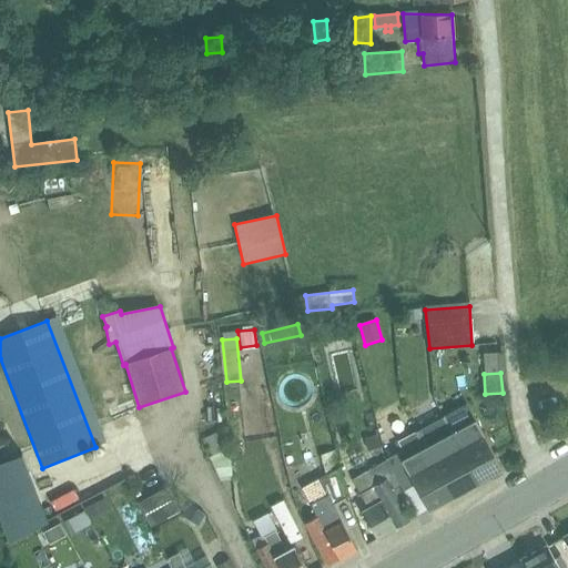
[(477,486),(503,472),(475,422),(449,435),(477,486)]
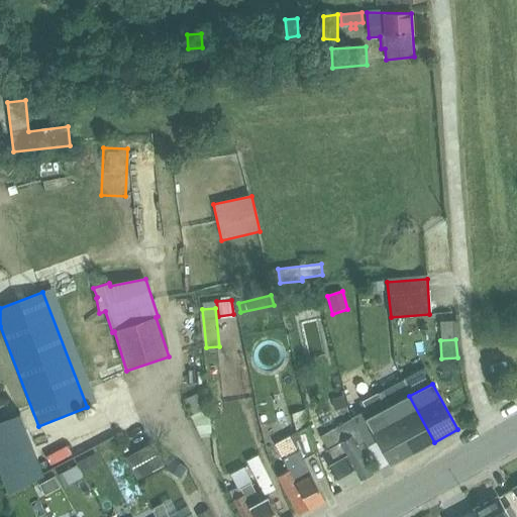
[(193,416),(208,409),(201,393),(186,400),(193,416)]
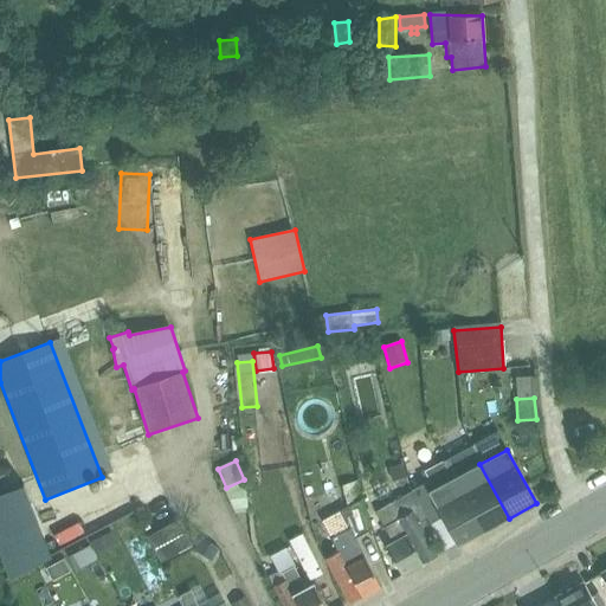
[(457,546),(482,533),(452,478),(443,463),(425,472),(429,482),(411,491),(429,524),(442,517),(457,546)]
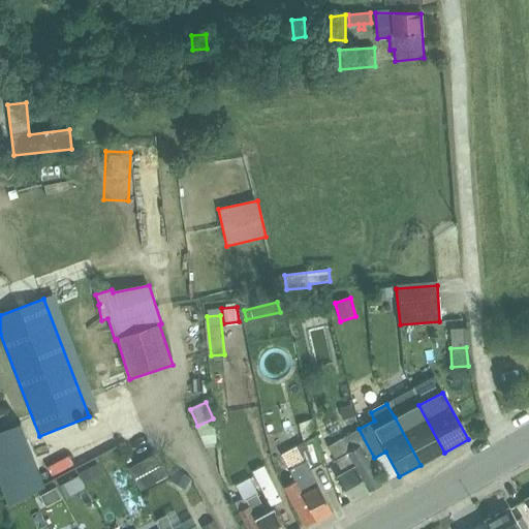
[(444,453),(418,405),(395,417),(421,465),(444,453)]
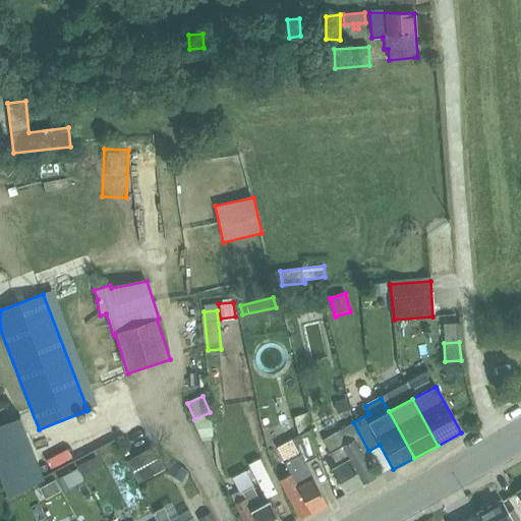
[(192,420),(203,443),(215,441),(213,423),(210,412),(194,419),(192,420)]
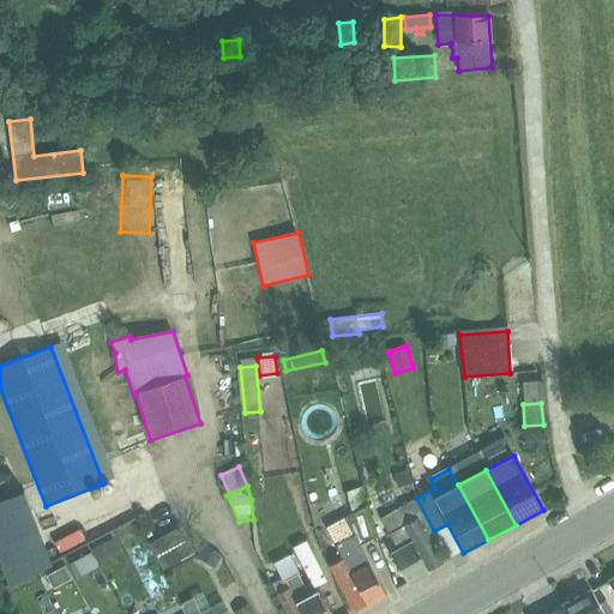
[(367,607),(386,596),(359,546),(375,537),(362,488),(347,493),(351,515),(325,528),(342,560),(329,566),(354,613),(366,606),(367,607)]
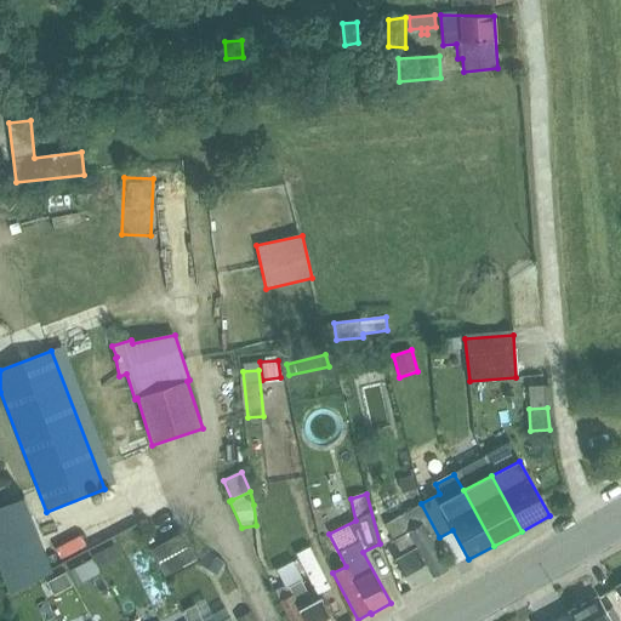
[(52,569),(23,496),(0,506),(0,569),(9,593),(52,569)]
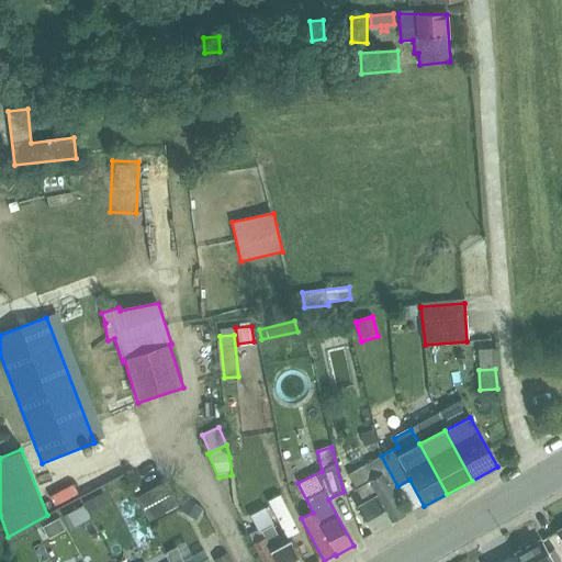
[(392,524),(405,516),(392,492),(398,489),(397,486),(381,456),(368,464),(361,450),(347,458),(355,472),(349,475),(363,503),(358,507),(373,535),(392,524)]
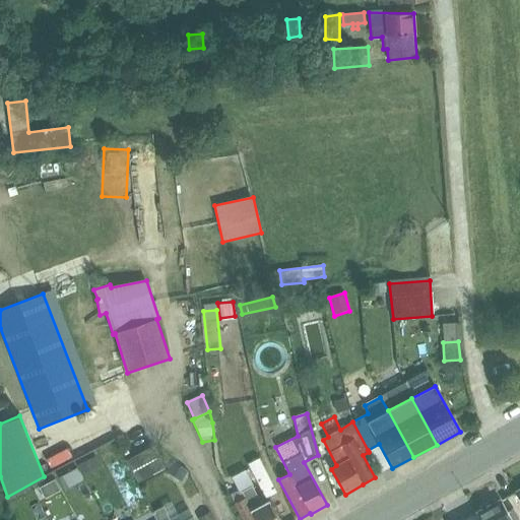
[(220,423),(212,423),(214,440),(221,439),(220,423)]
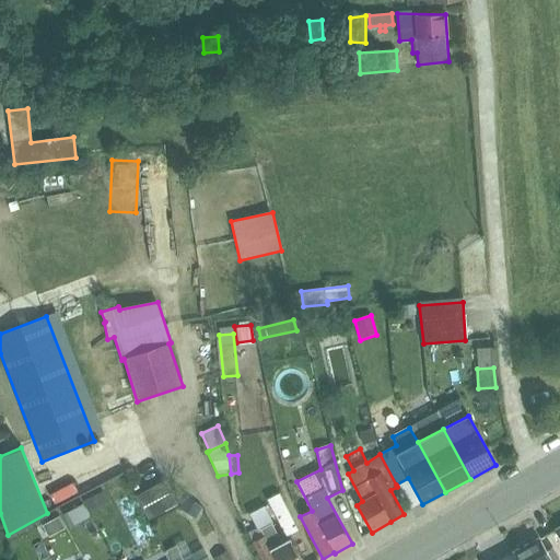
[(164,480),(137,497),(149,520),(177,504),(164,480)]
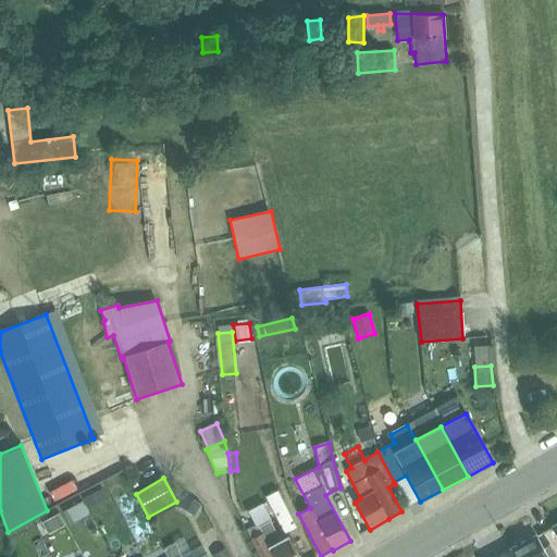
[(103,490),(83,500),(89,511),(109,500),(103,490)]
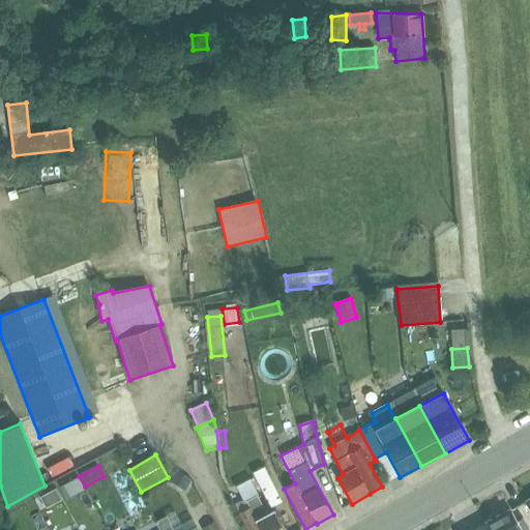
[(262,466),(251,471),(266,507),(278,502),(262,466)]
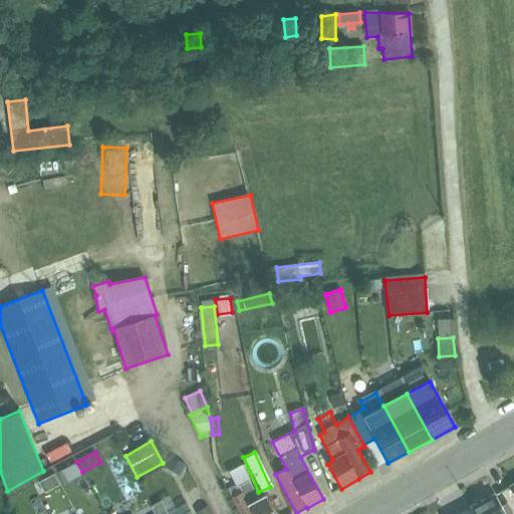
[(186,467),(170,457),(164,467),(179,476),(186,467)]
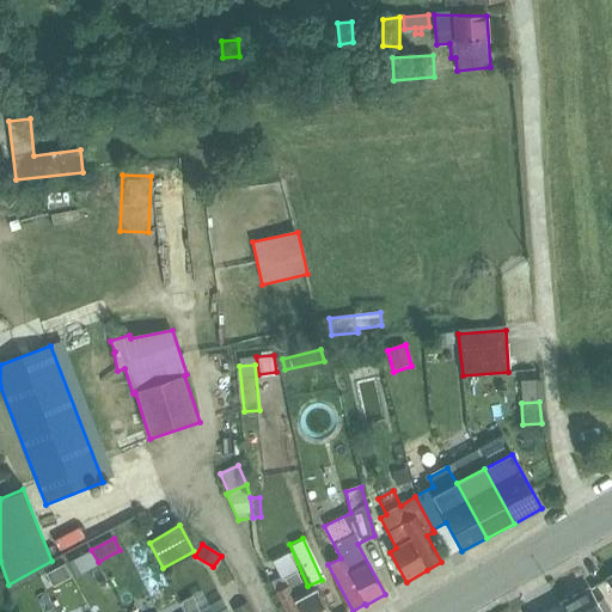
[(90,552),(69,563),(77,577),(98,567),(90,552)]
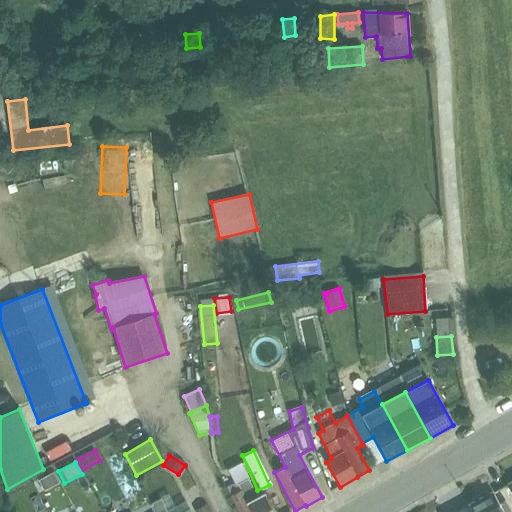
[(239,511),(273,511),(263,493),(257,496),(248,479),(238,485),(241,490),(230,496),(239,511)]
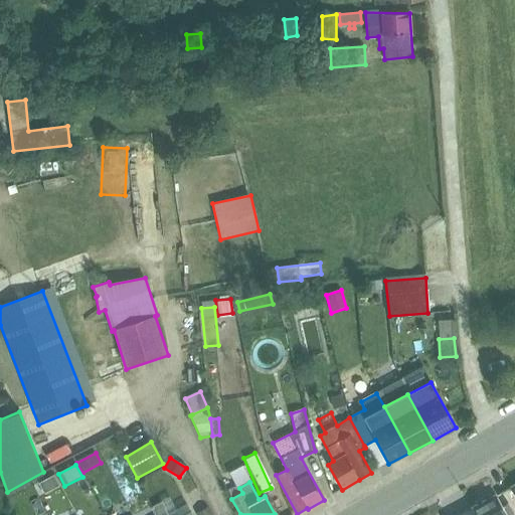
[(506,514),(502,508),(496,497),(471,510),(473,514),(506,514)]
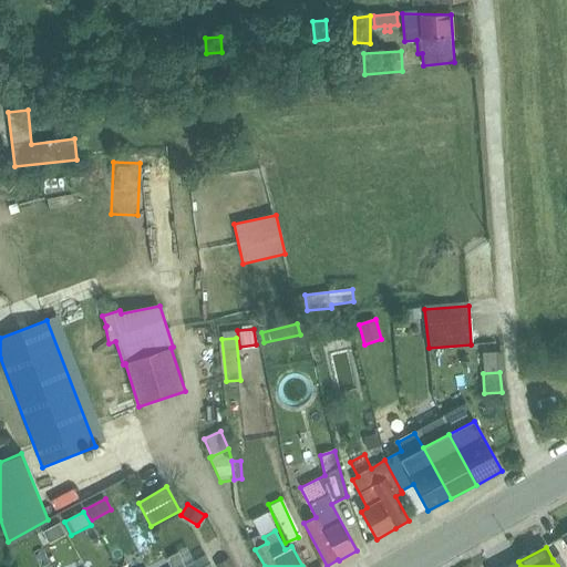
[(169,566),(212,566),(210,565),(209,565),(205,556),(195,562),(186,548),(166,559),(169,566)]
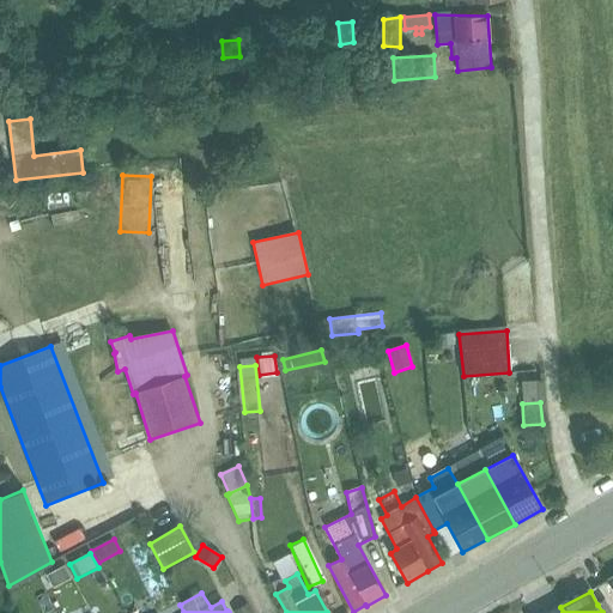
[(611,612),(605,601),(598,605),(602,612),(611,612)]
